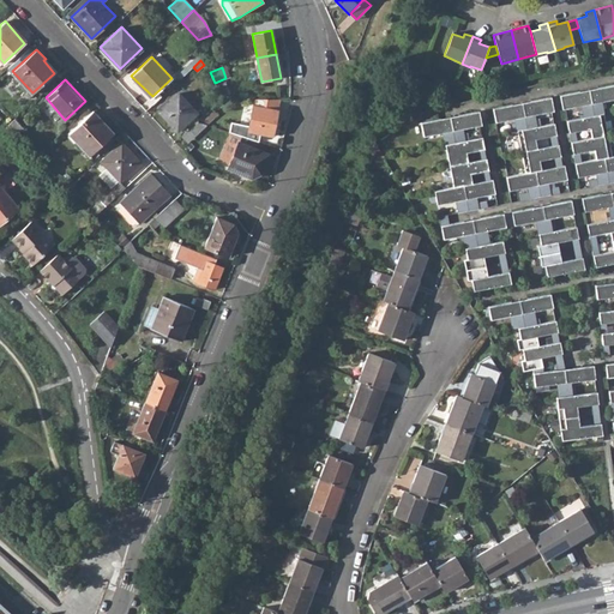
[(229,94),(226,82),(217,85),(222,97),(229,94)]
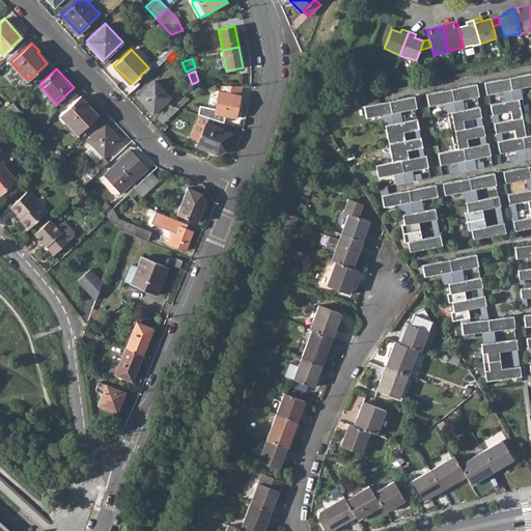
[(516,149),(519,160),(530,157),(530,134),(529,135),(520,88),(530,85),(530,73),(516,76),(516,77),(509,78),(501,79),(484,82),(486,94),(487,93),(503,91),(504,94),(505,101),(490,104),(492,114),(510,111),(511,118),(499,121),(494,122),(496,133),(514,130),(515,137),(503,140),(497,141),(500,152),(516,149)]
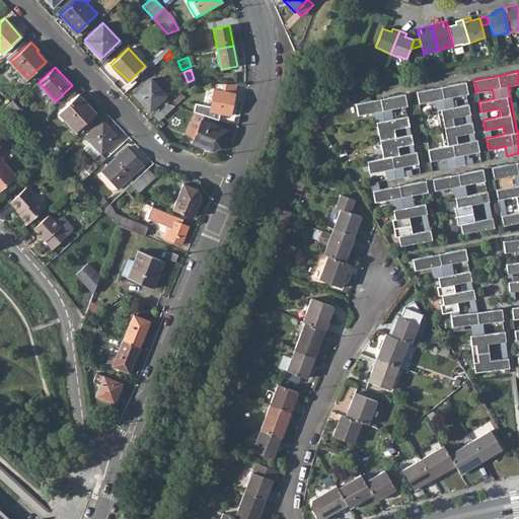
[(166,95),(151,79),(134,94),(149,112),(166,95)]
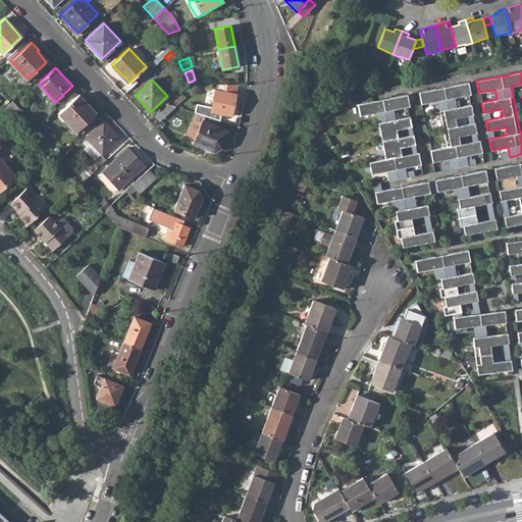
[(436,89),(419,92),(421,104),(437,101),(438,104),(439,110),(444,128),(447,147),(430,150),(432,161),(450,158),(450,163),(451,169),(468,165),(467,160),(466,155),(482,152),(479,141),(478,141),(473,142),(460,144),(459,137),(477,133),(475,122),(469,123),(457,126),(455,118),(473,115),(471,104),(460,107),(456,107),(455,101),(455,97),(469,94),(471,94),(468,83),(452,86),(452,87),(444,88),(436,89)]
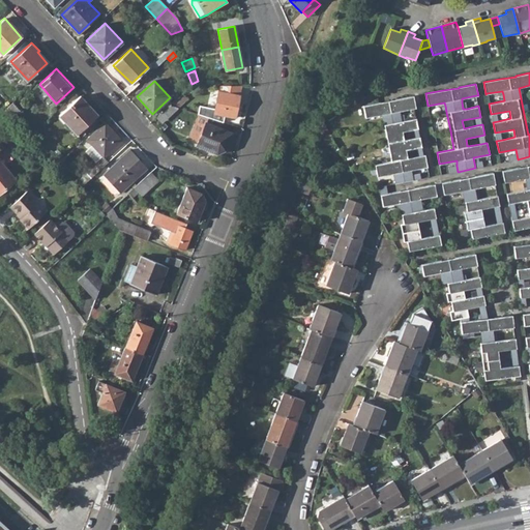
[(241,85),(219,85),(218,90),(239,95),(241,85)]
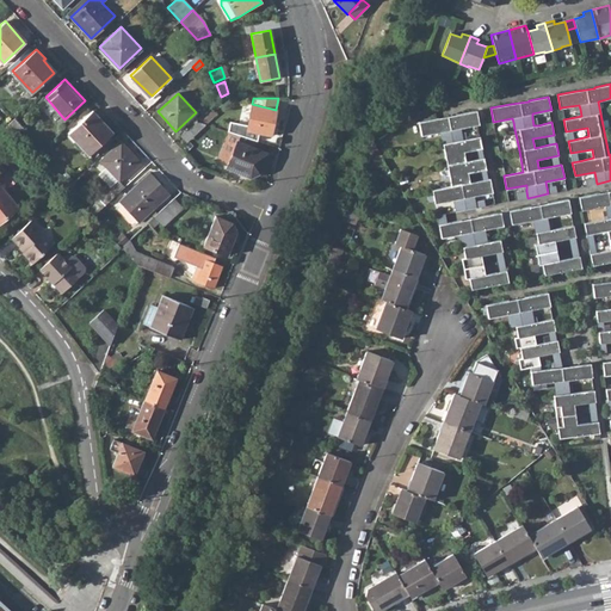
[(276,110),(252,104),(246,130),(271,136),(276,110)]
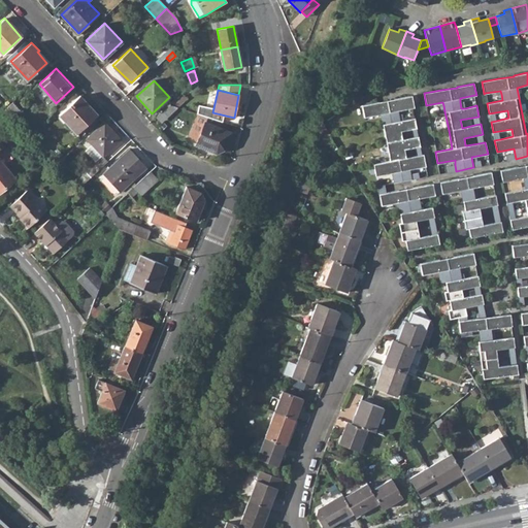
[(187,98),(182,93),(169,104),(177,107),(187,98)]
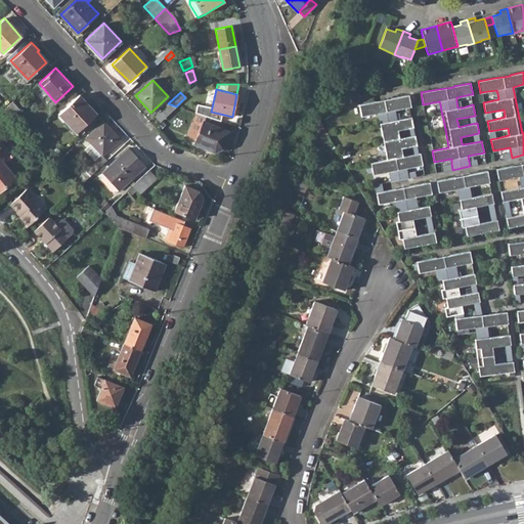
[(97,113),(79,93),(58,113),(76,132),(97,113)]
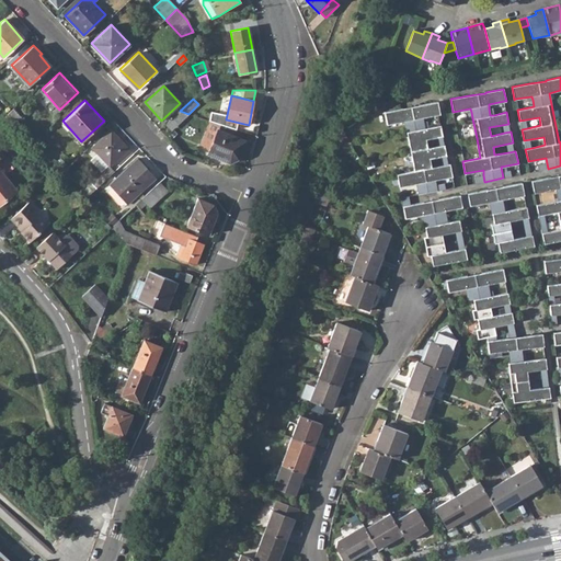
[(402,109),(385,112),(387,124),(404,121),(414,171),(397,174),(399,187),(418,184),(420,194),(428,193),(437,191),(435,180),(453,176),(449,163),(448,163),(443,165),(428,168),(427,159),(446,156),(444,145),(438,146),(425,148),(423,140),(443,136),(441,125),(428,127),(424,128),(423,122),(423,117),(438,114),(441,114),(437,101),(419,105),(420,105),(411,107),(402,109)]
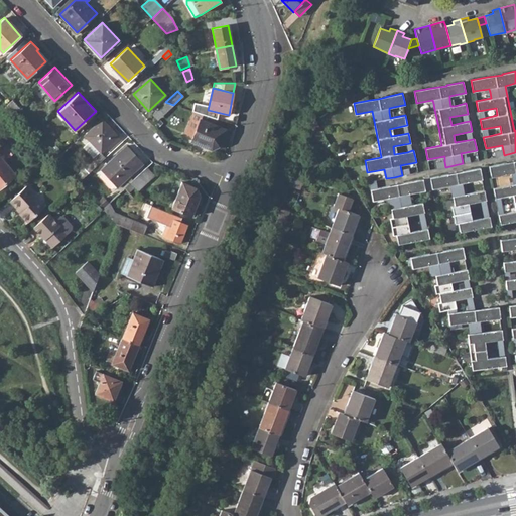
[(19,106),(12,99),(7,104),(13,112),(19,106)]
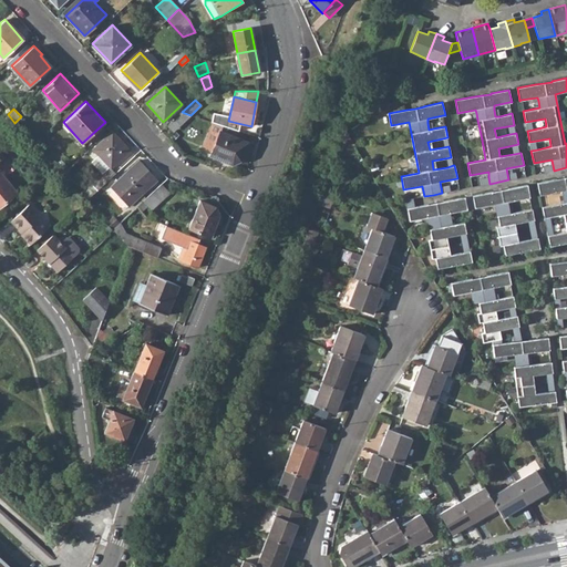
[(167,125),(173,132),(191,115),(182,112),(167,125)]
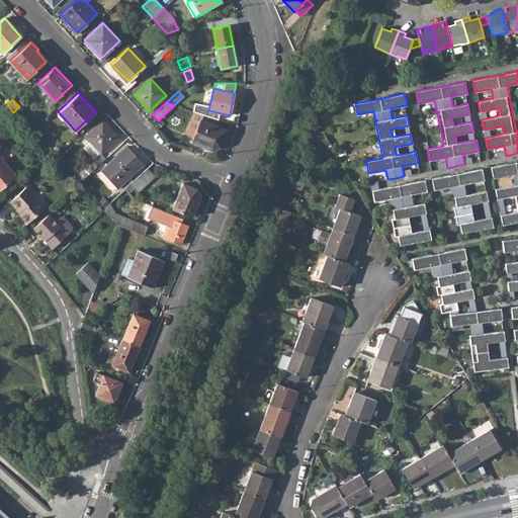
[(185,134),(193,137),(201,118),(201,119),(203,114),(194,112),(185,134)]
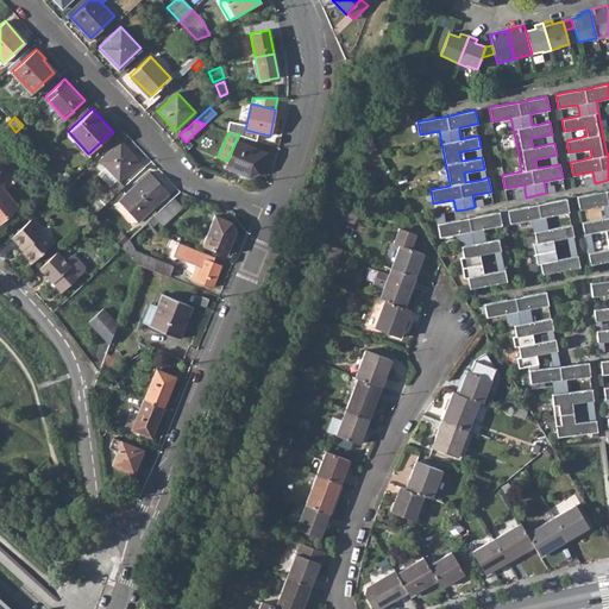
[(225,167),(249,176),(258,173),(267,152),(249,145),(251,139),(239,135),(237,140),(237,139),(227,161),(225,167)]
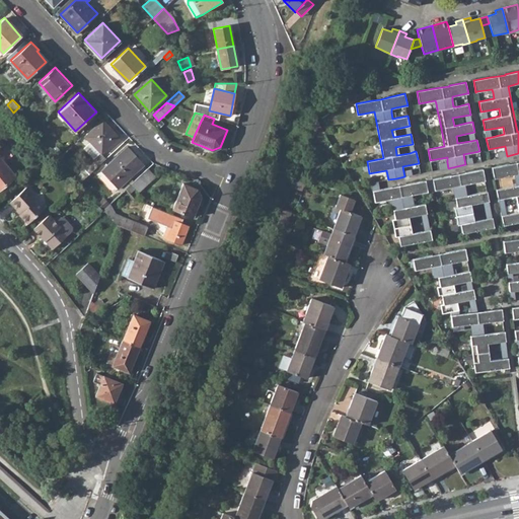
[(315,118),(310,133),(323,132),(315,118)]
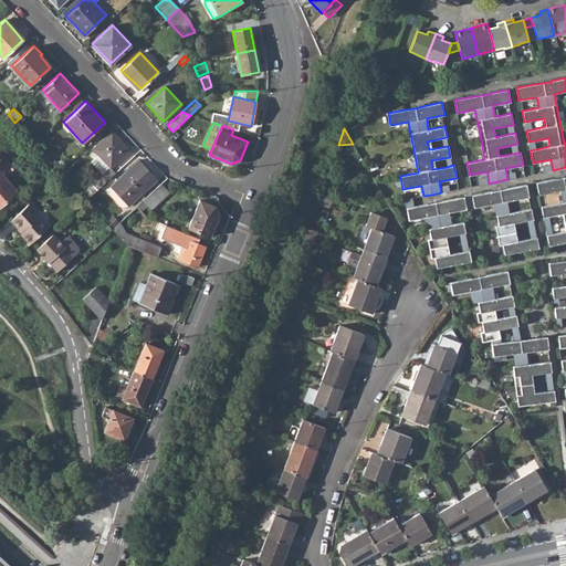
[(129,148),(112,129),(93,147),(111,167),(129,148)]
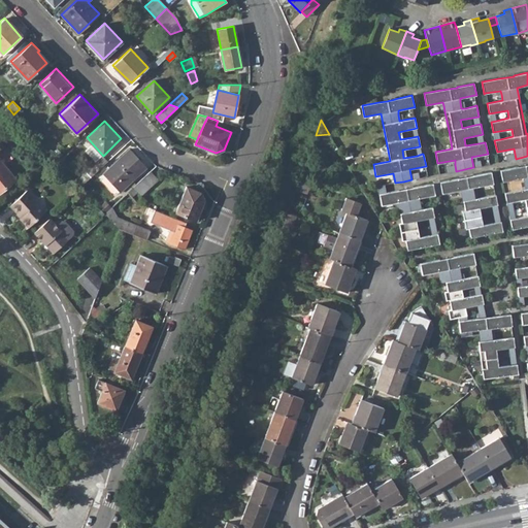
[(0,149),(4,145),(0,141),(0,190),(15,177),(0,158),(0,149)]
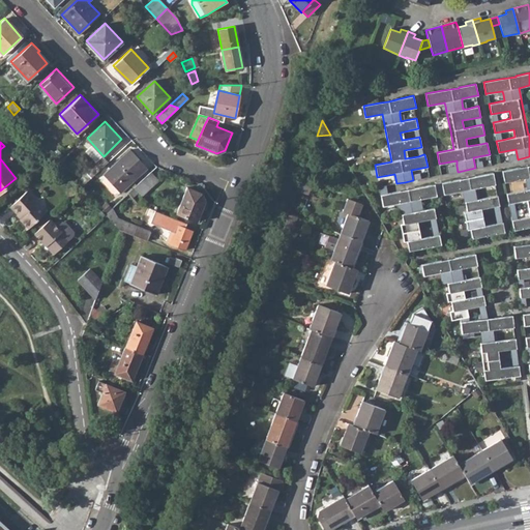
[(147,167),(130,148),(116,160),(118,163),(112,168),(111,167),(104,173),(120,192),(147,167)]
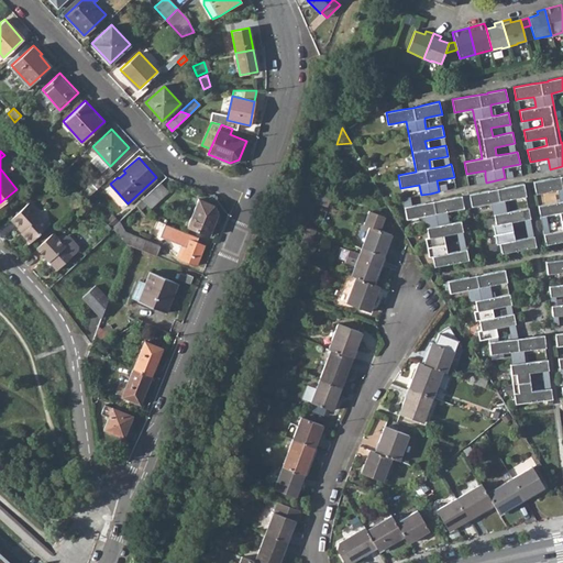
[(79,191),(86,198),(97,187),(114,170),(110,166),(92,183),(90,180),(79,191)]
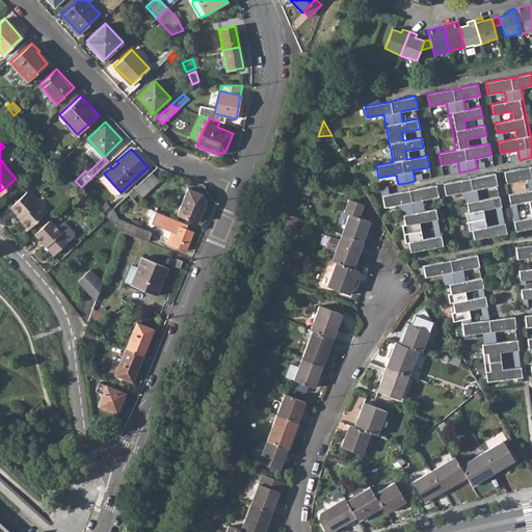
[(522,167),(504,170),(506,183),(527,179),(528,183),(530,189),(527,190),(508,194),(510,204),(529,201),(531,216),(513,220),(515,231),(531,227),(531,166),(522,168),(522,167)]
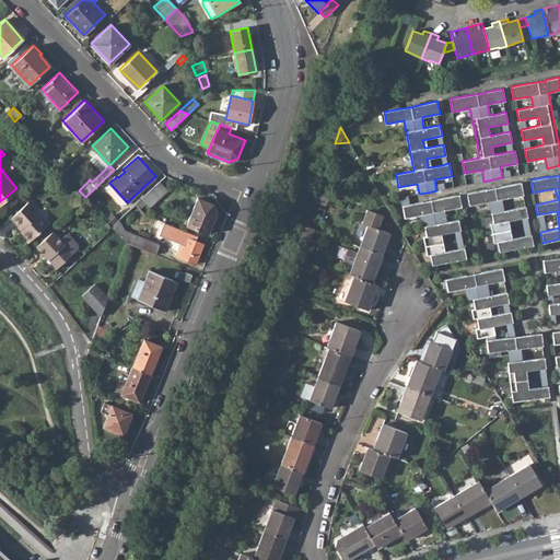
[(167,190),(159,182),(141,198),(146,203),(149,207),(167,190)]
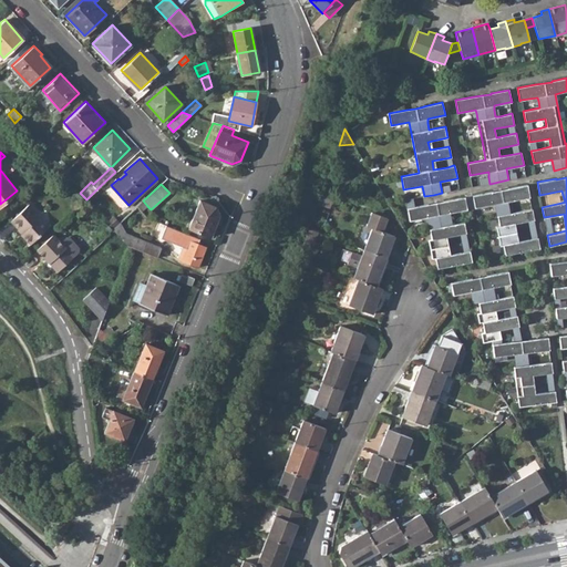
[(493,192),(472,195),(473,202),(475,207),(495,204),(500,226),(496,226),(500,245),(503,245),(505,255),(539,248),(537,237),(518,241),(515,223),(534,219),(532,208),(513,213),(509,213),(508,205),(507,202),(529,197),(527,184),(508,188),(493,192)]
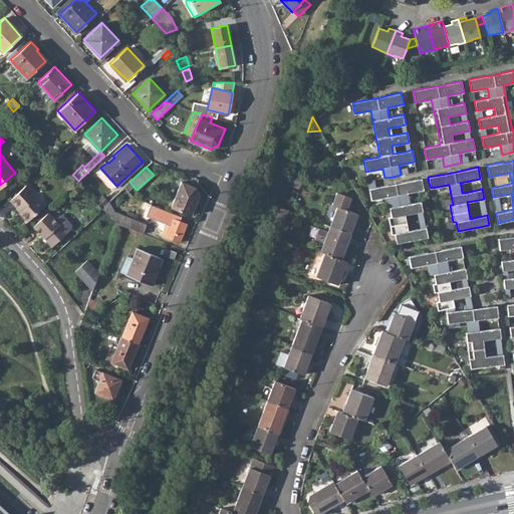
[(291,186),(297,188),(300,180),(294,178),(291,186)]
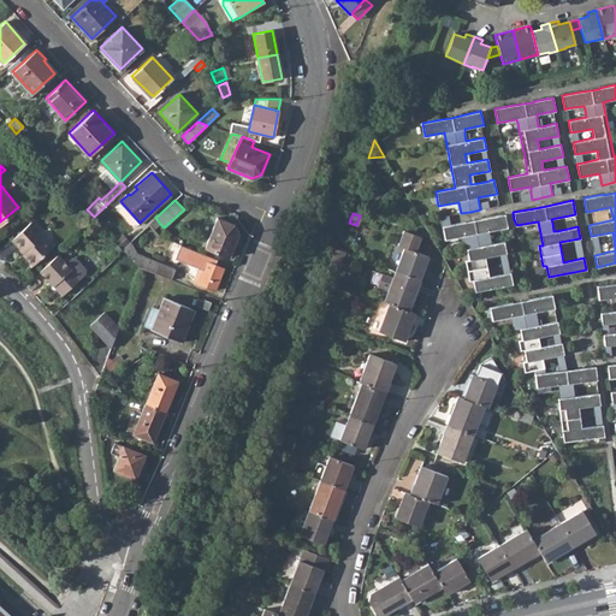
[(450,224),(442,226),(445,240),(465,236),(467,249),(469,260),(466,260),(467,271),(469,280),(473,280),(475,291),(513,284),(510,272),(490,276),(487,267),(485,258),(507,253),(504,241),(491,244),(489,231),(508,227),(508,226),(507,220),(505,214),(481,218),(483,219),(474,220),(466,223),(466,221),(450,224)]
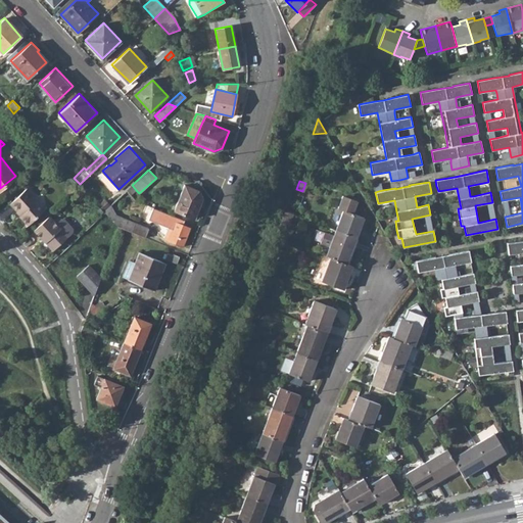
[(374,184),(376,191),(382,190),(381,183),(374,184)]
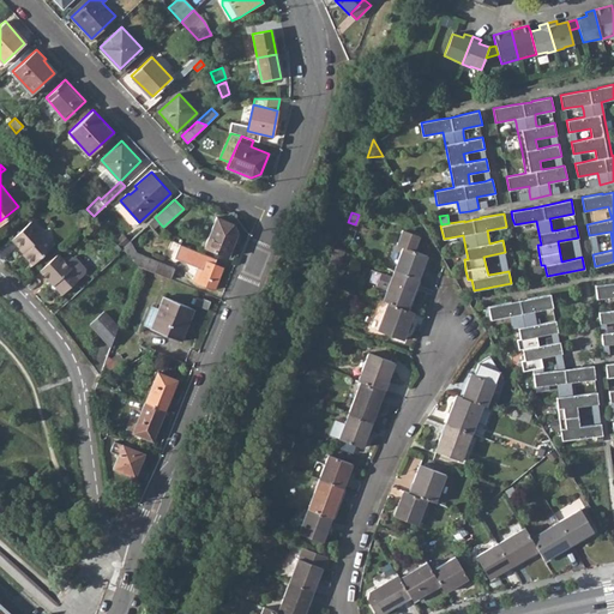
[(148,223),(154,229),(160,223),(155,217),(148,223)]
